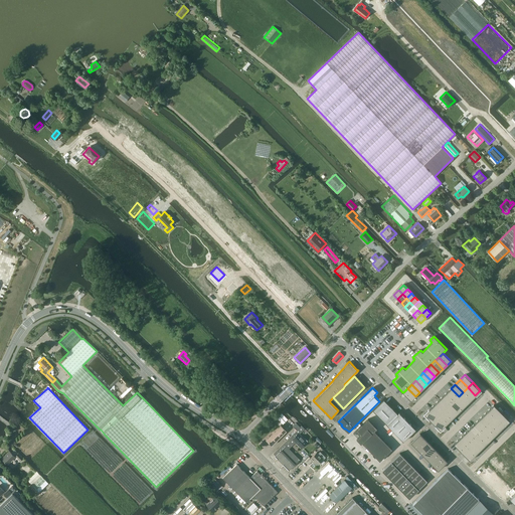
[(468,387),(463,392),(471,400),(475,395),(468,387)]
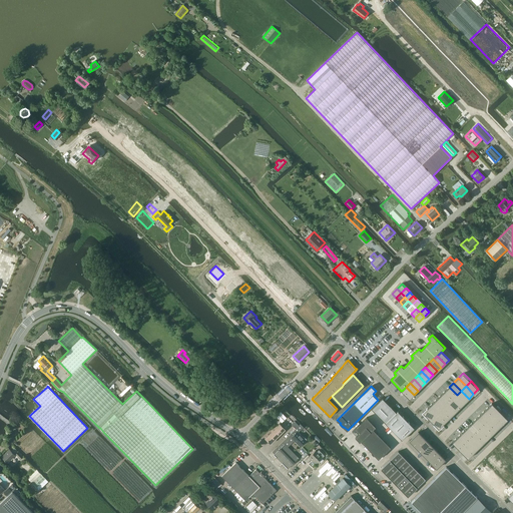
[(406,387),(402,391),(409,399),(414,395),(406,387)]
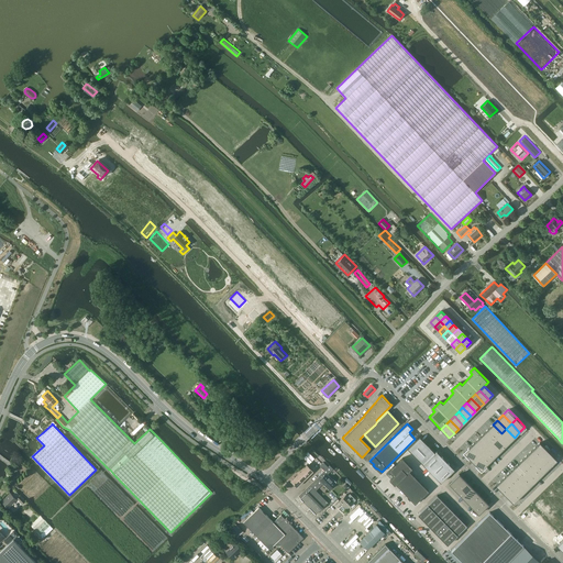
[(493,424),(488,429),(497,438),(501,433),(493,424)]
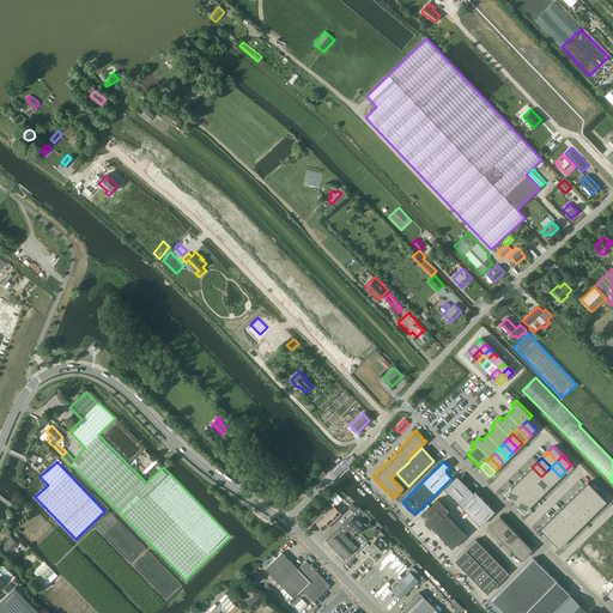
[(532,467),(527,472),(536,481),(541,477),(532,467)]
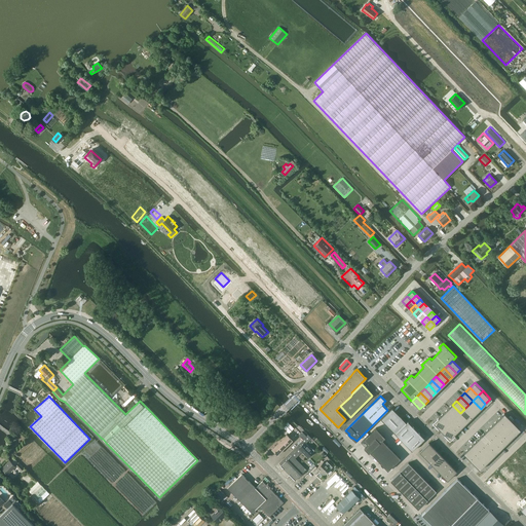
[(473,401),(468,405),(477,413),(481,409),(473,401)]
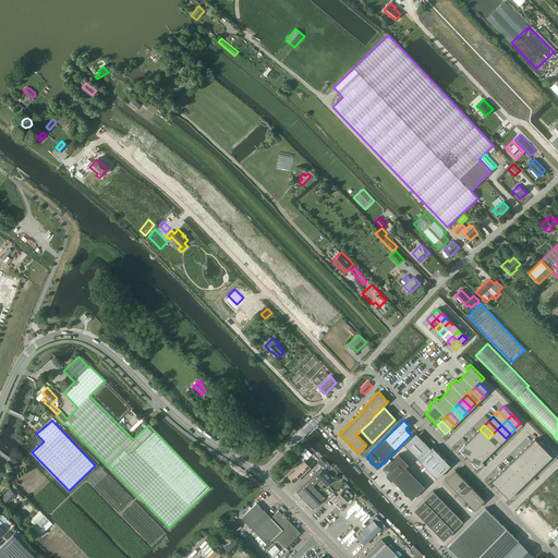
[(480,429),(474,434),(483,443),(488,438),(480,429)]
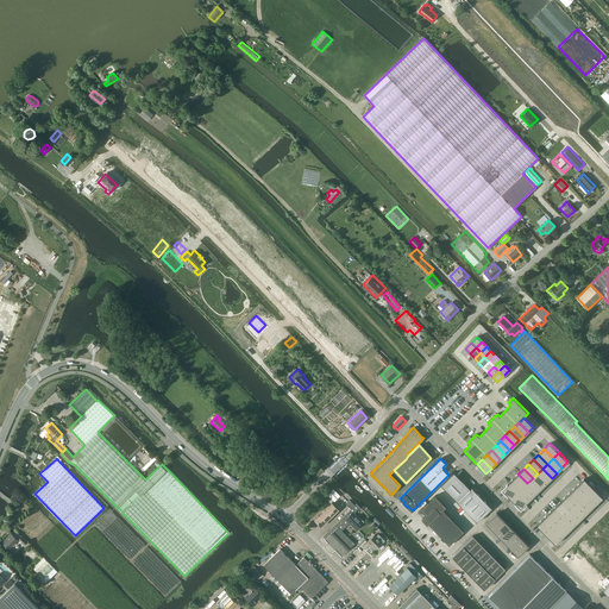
[(542,469),(538,473),(547,483),(552,478),(542,469)]
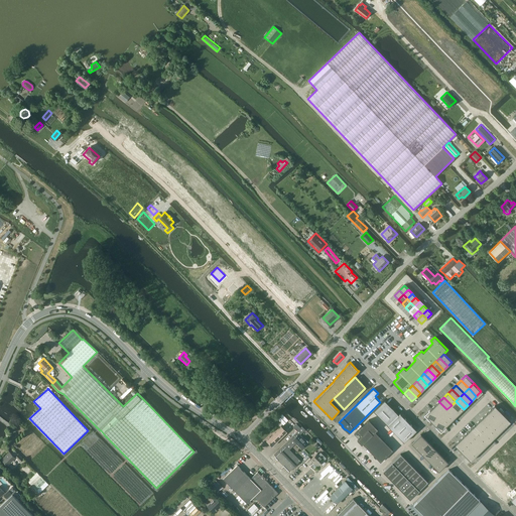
[(385,400),(374,411),(388,425),(399,414),(385,400)]
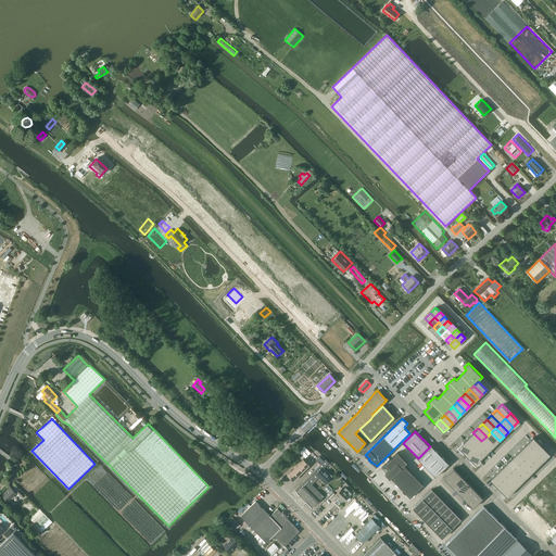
[(472,432),(468,437),(477,445),(481,441),(472,432)]
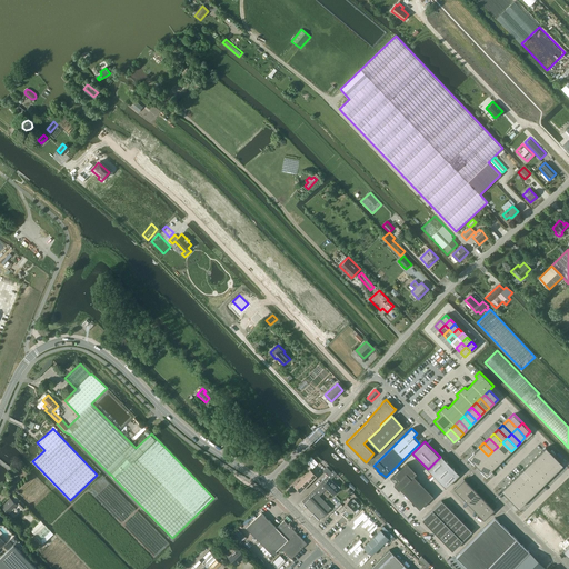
[(502,442),(498,447),(506,456),(511,451),(502,442)]
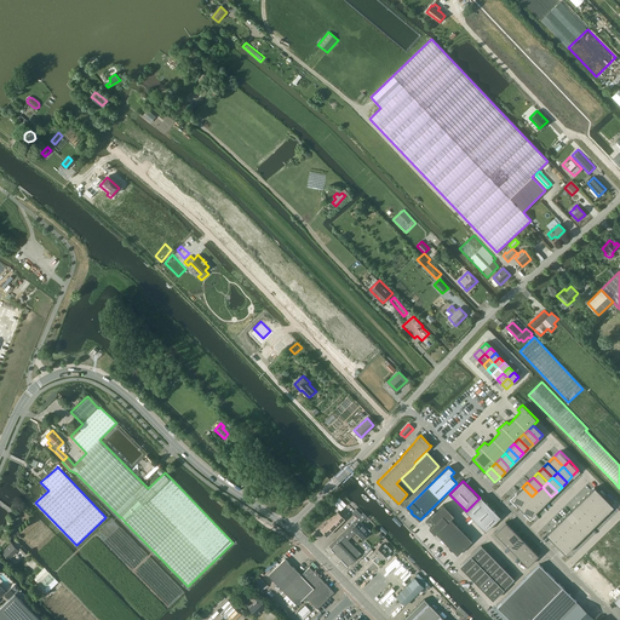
[(41,492),(41,489),(40,487),(38,486),(36,484),(35,484),(33,486),(32,486),(30,487),(29,489),(29,491),(28,492),(29,494),(30,497),(32,497),(33,498),(35,498),(36,498),(38,498),(40,497),(40,495),(41,494),(41,493),(41,492)]
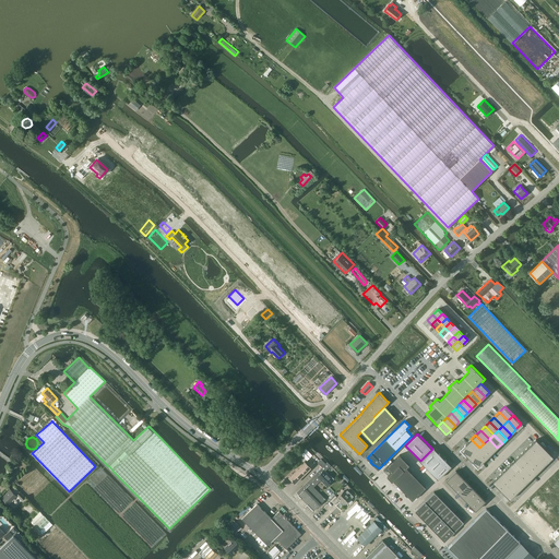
[(471,439),(466,444),(475,453),(479,448),(471,439)]
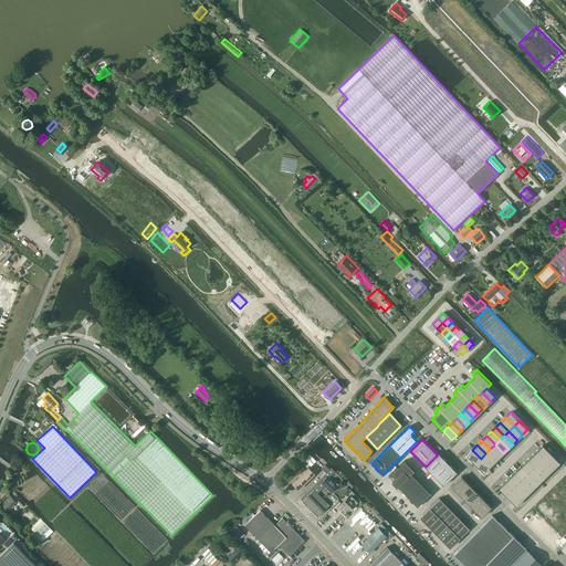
[(495,444),(490,449),(499,458),(503,453),(495,444)]
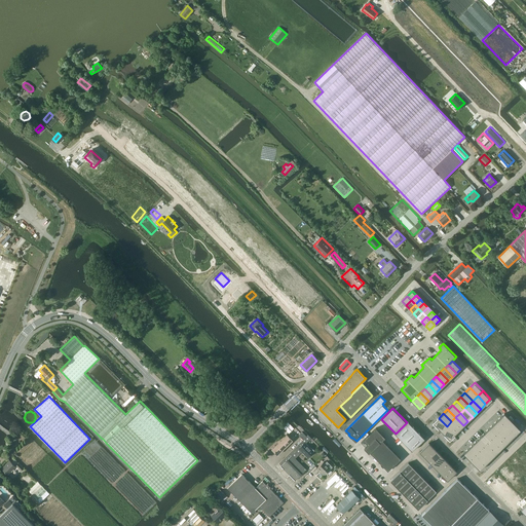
[(504,413),(500,417),(508,424),(512,421),(504,413)]
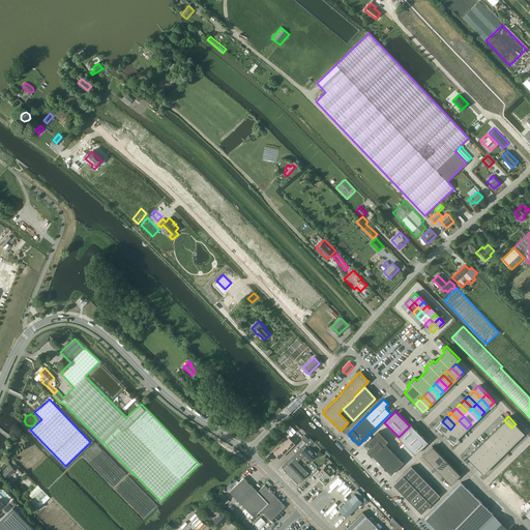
[(459,420),(454,424),(463,433),(467,429),(459,420)]
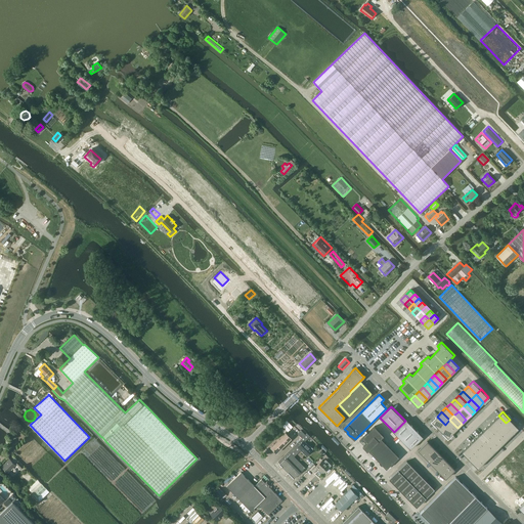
[(498,416),(494,420),(501,427),(506,423),(498,416)]
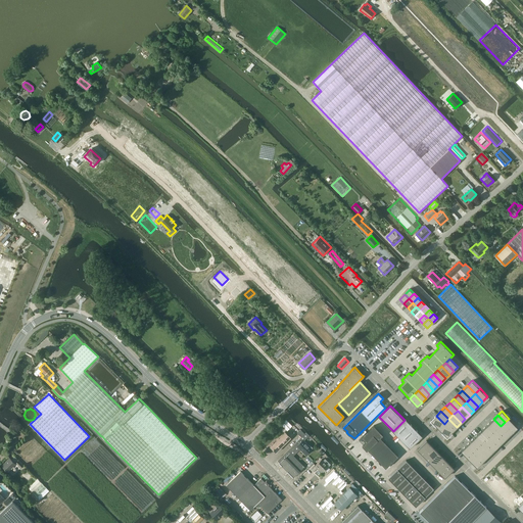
[(436,416),(431,420),(439,429),(444,424),(436,416)]
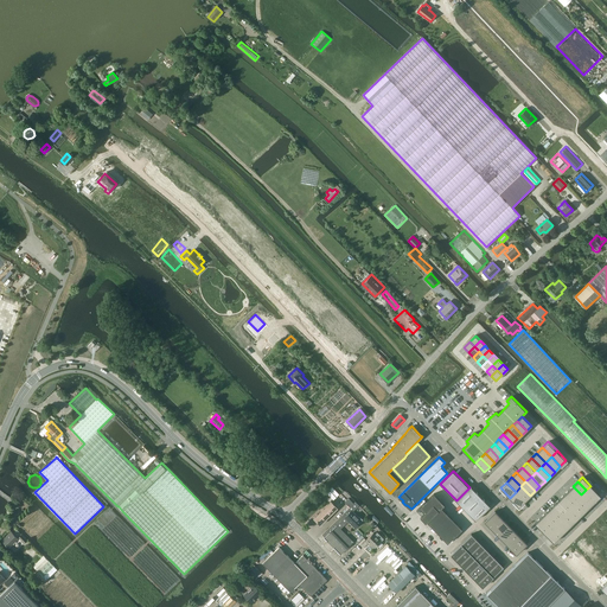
[(470,487),(457,500),(462,506),(477,492),(471,486),(470,487)]
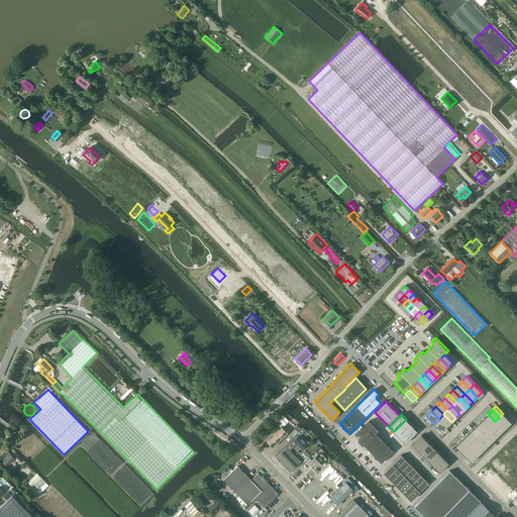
[(443,414),(439,419),(447,427),(451,422),(443,414)]
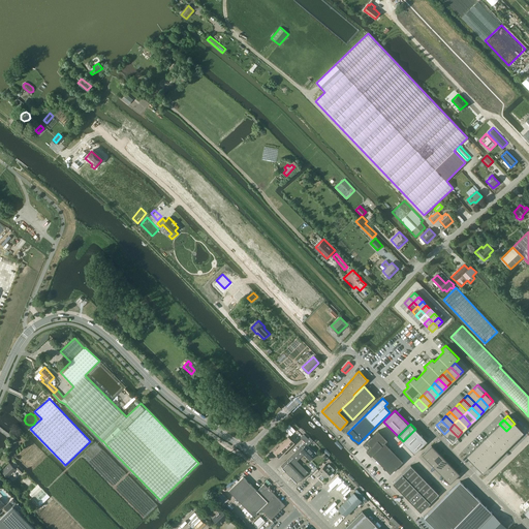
[(499,424),(495,428),(502,435),(506,431),(499,424)]
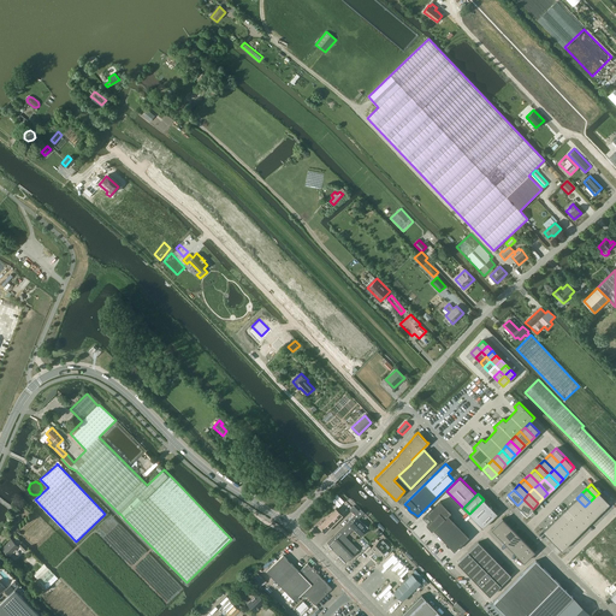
[(599,493),(594,497),(605,508),(610,503),(599,493)]
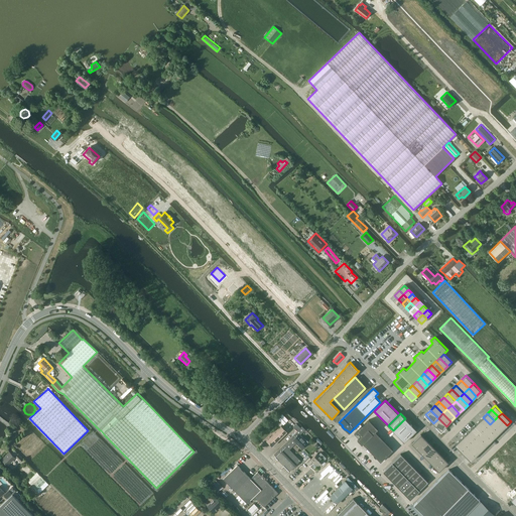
[(498,416),(494,420),(503,429),(507,425),(498,416)]
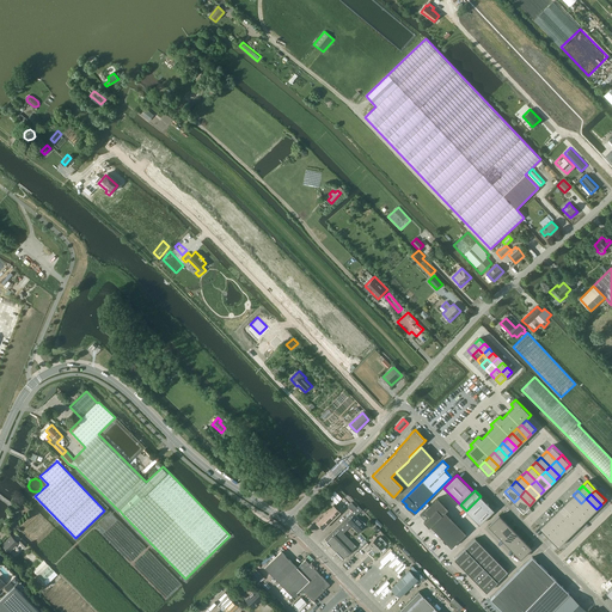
[(573,495),(568,500),(576,508),(581,503),(573,495)]
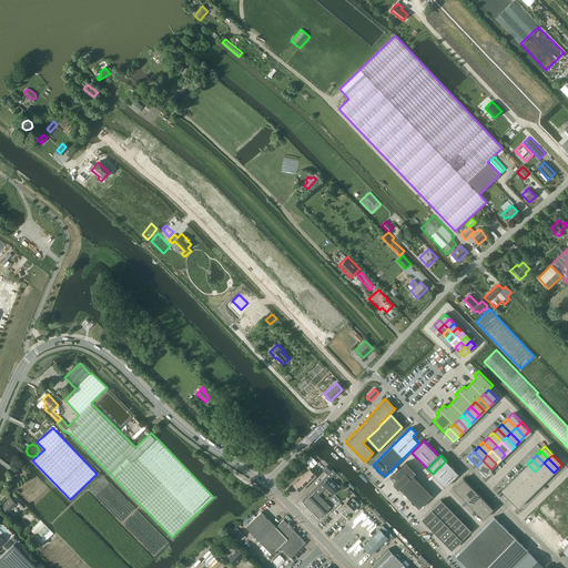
[(446,460),(433,474),(439,482),(454,468),(446,460)]
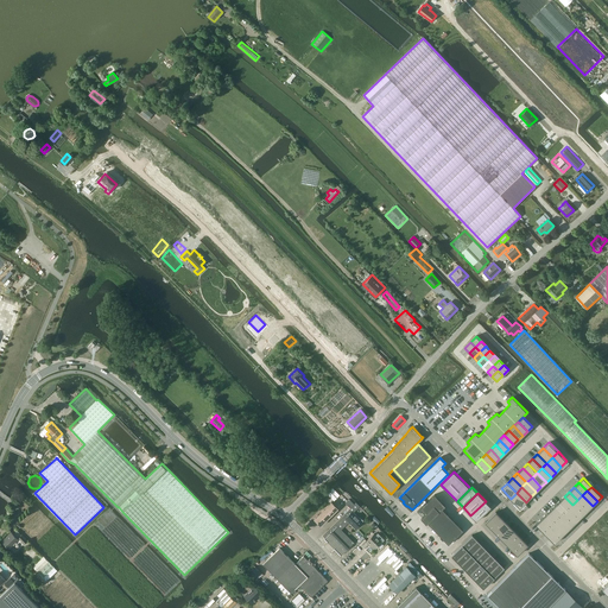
[(517,493),(511,499),(520,507),(526,502),(517,493)]
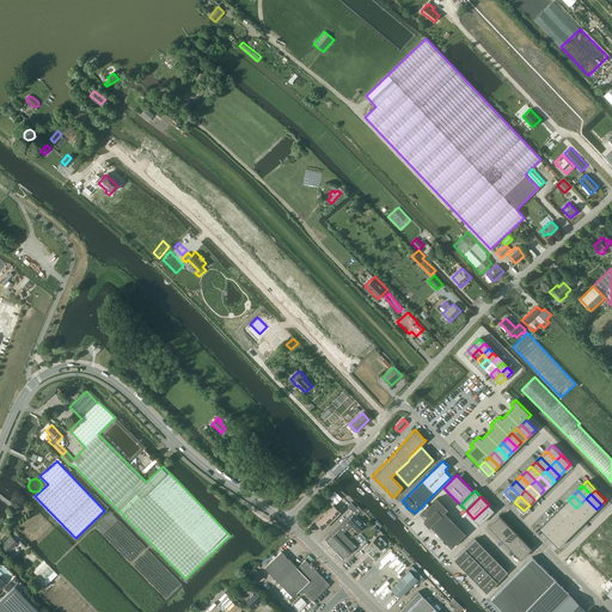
[(438,497),(429,506),(434,512),(442,503),(438,497)]
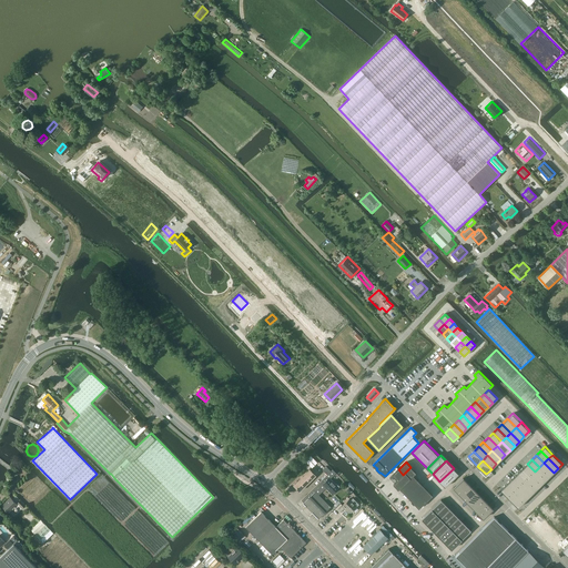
[(544,463),(539,467),(549,477),(554,473),(544,463)]
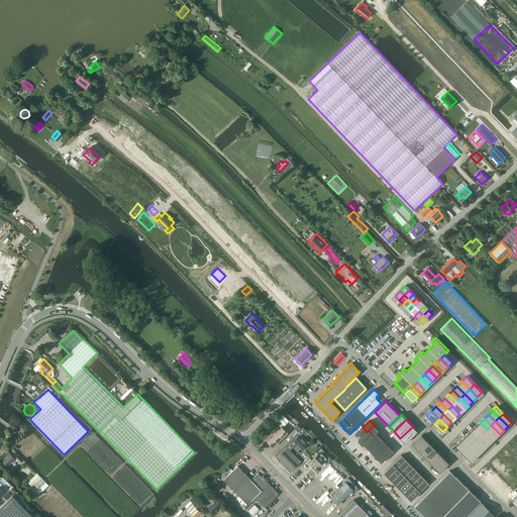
[(480,422),(476,426),(483,433),(487,429),(480,422)]
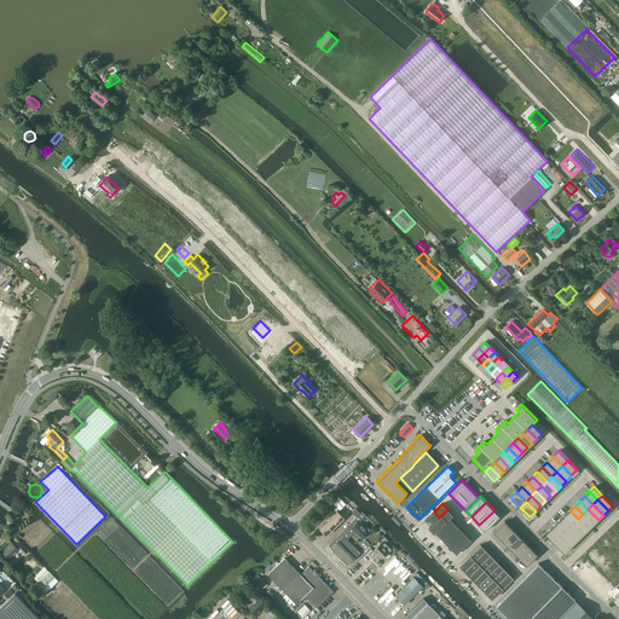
[(447,509),(439,518),(444,524),(450,518),(453,514),(447,509)]
